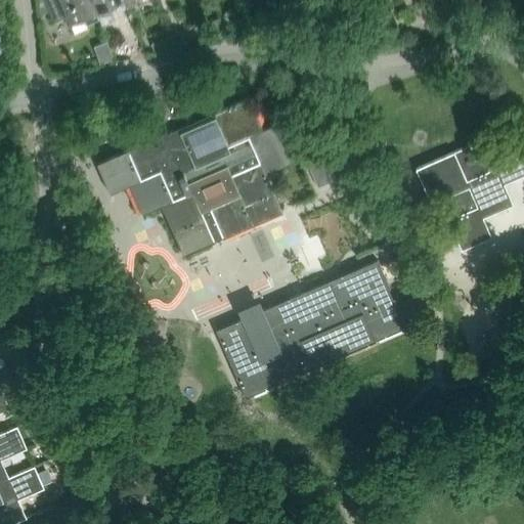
[(49,12),(43,0),(38,0),(40,16),(49,12)]
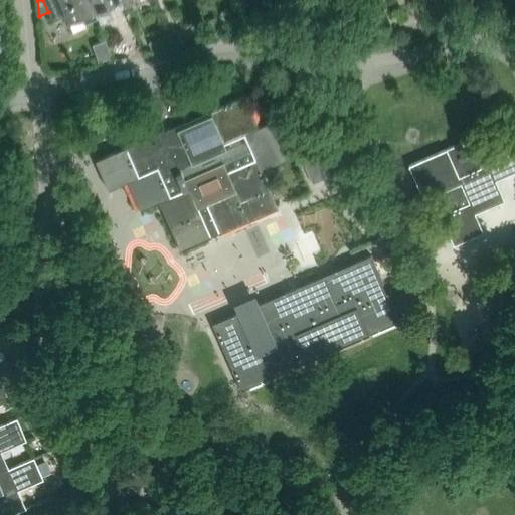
[(42,0),(48,12),(51,20),(64,15),(68,23),(81,17),(84,24),(97,18),(89,0),(42,0)]
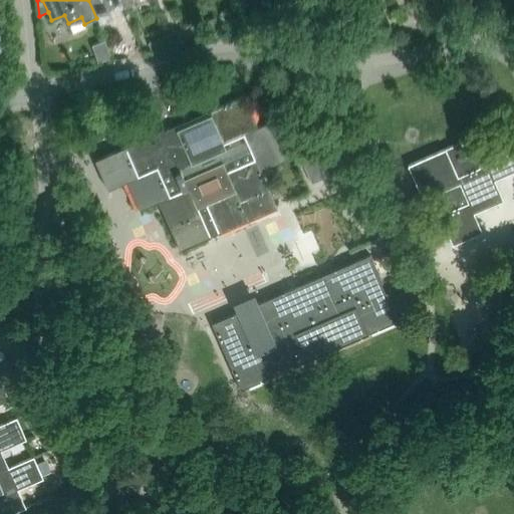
[(88,0),(96,18),(97,18),(94,11),(106,6),(109,13),(122,7),(118,0),(88,0)]
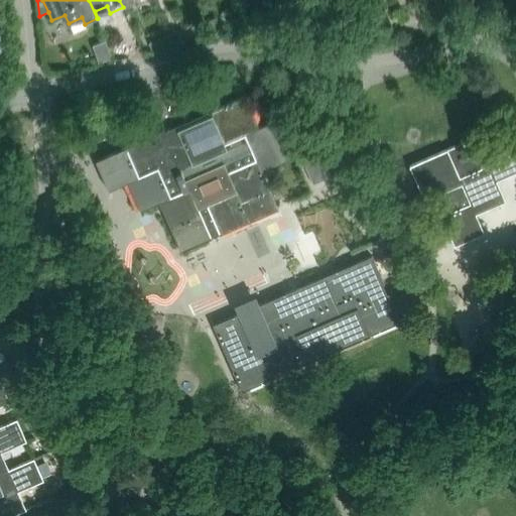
[(176,32),(165,37),(171,50),(181,45),(176,32)]
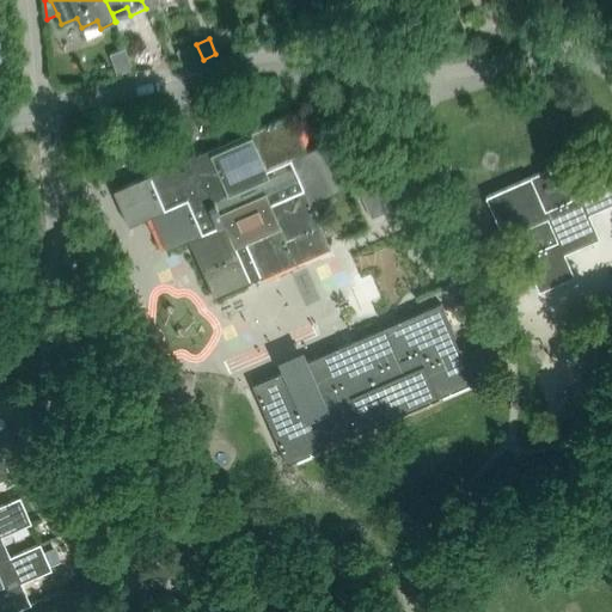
[(195,44),(177,51),(182,65),(200,57),(195,44)]
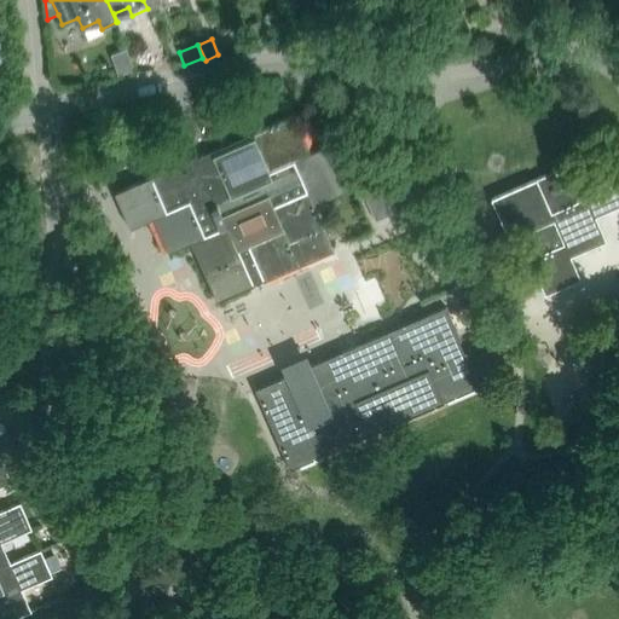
[(150,177),(114,192),(114,194),(116,194),(131,226),(128,227),(129,229),(154,218),(168,252),(167,252),(167,253),(191,242),(206,276),(204,276),(206,277),(207,277),(217,300),(215,300),(215,301),(253,285),(252,284),(262,279),(262,281),(264,281),(264,279),(333,249),(312,203),(346,189),(346,190),(347,189),(328,145),(308,154),(293,116),(294,116),(293,115),(252,132),(253,136),(197,160),(151,179),(150,177)]
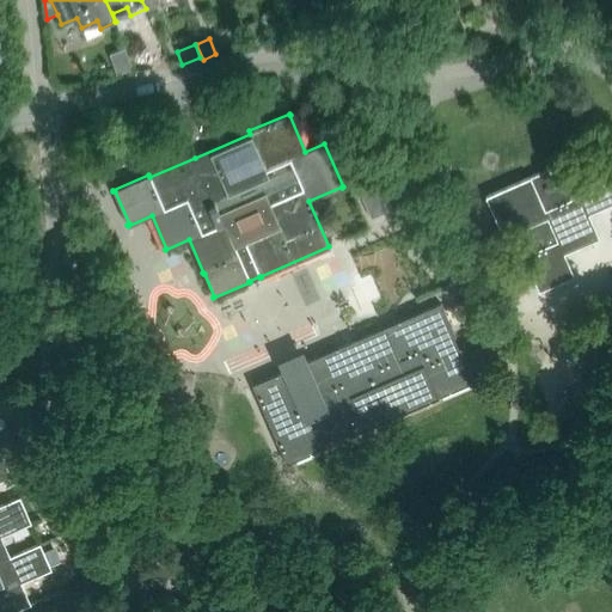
[(573,276),(562,252),(597,238),(586,215),(587,215),(586,214),(611,201),(611,179),(605,164),(569,179),(570,179),(555,187),(546,170),(530,177),(484,197),(484,199),(485,197),(503,236),(502,237),(502,238),(524,228),(533,251),(521,256),(538,292),(539,292),(538,289),(571,275),(571,276),(573,276)]
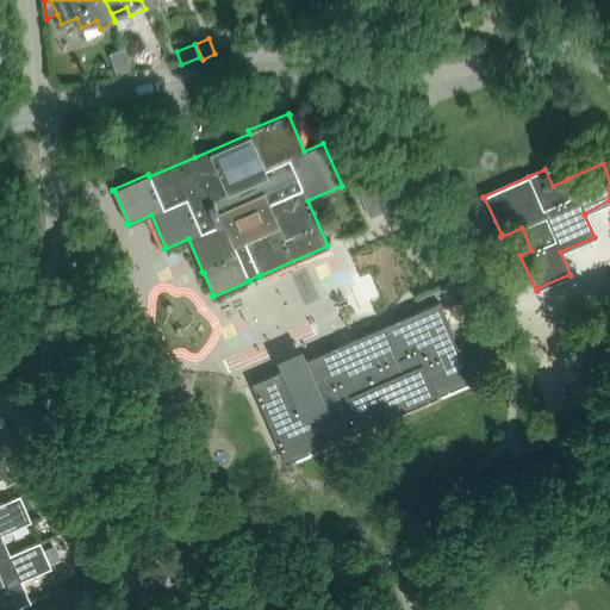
[(390,209),(375,176),(355,185),(369,218),(390,209)]
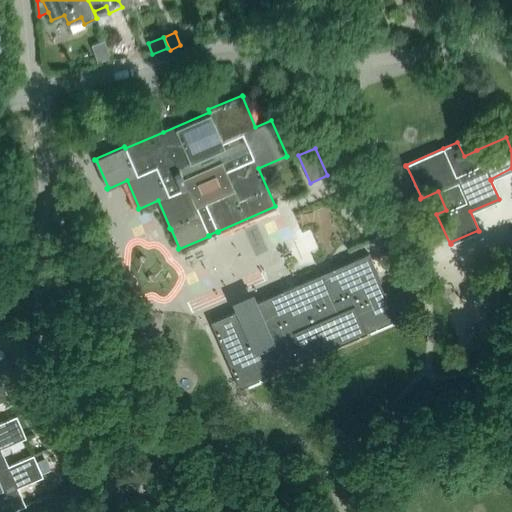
[(306,252),(352,235),(344,211),(297,228),(306,252)]
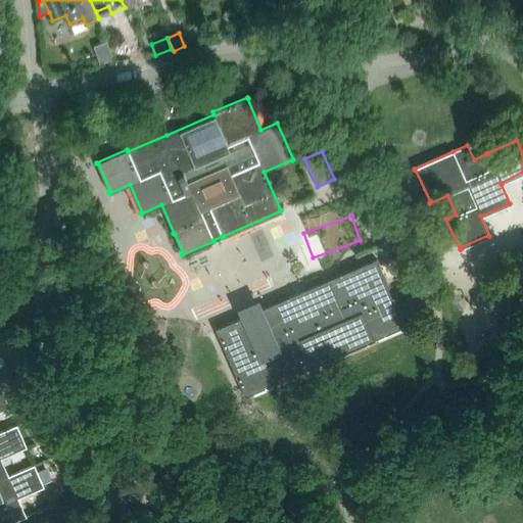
[(123,278),(147,268),(128,221),(104,230),(123,278)]
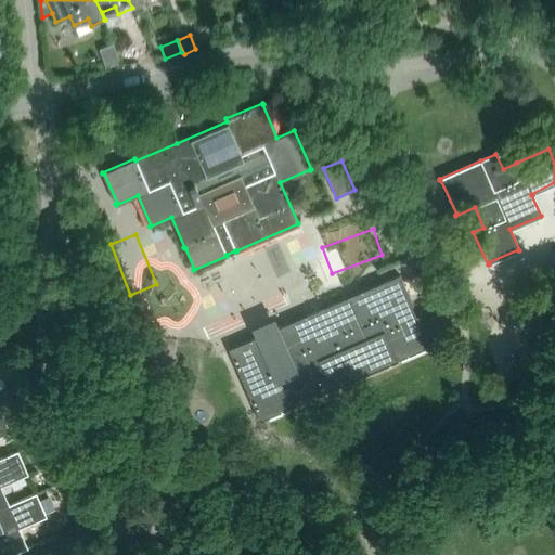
[(443,245),(455,275),(468,270),(470,269),(457,239),(448,243),(443,245)]
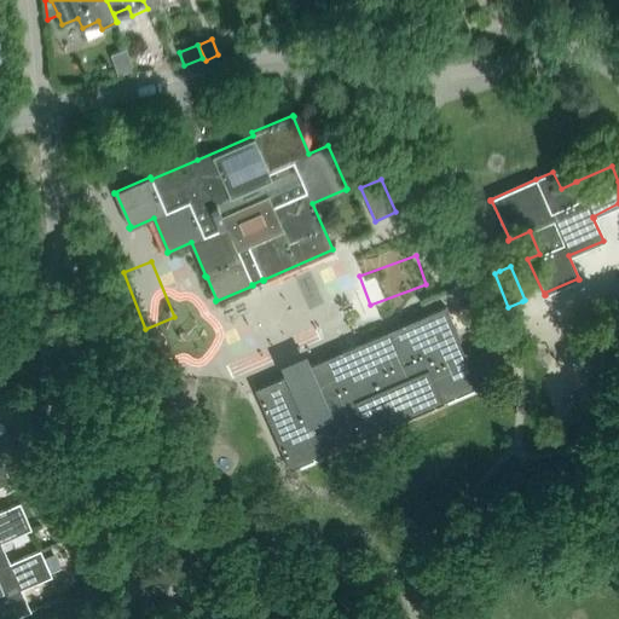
[(293,380),(290,374),(254,391),(289,469),(480,386),(464,352),(462,353),(458,342),(460,341),(445,306),(304,369),(306,375),(293,380)]
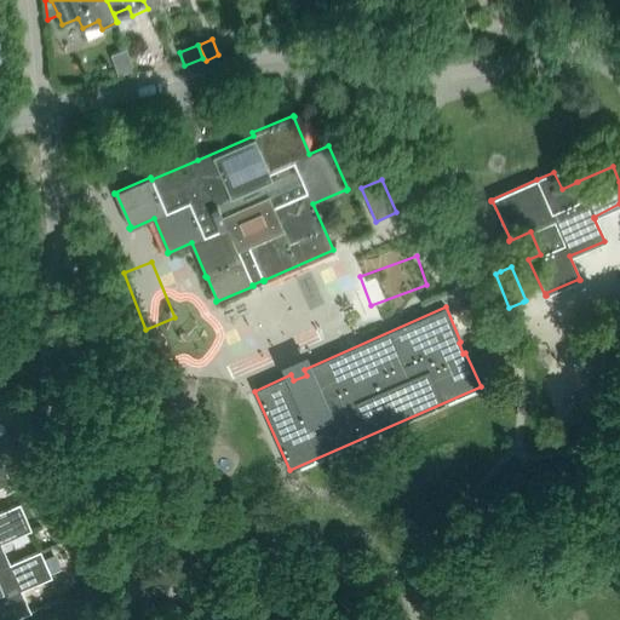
[(0,487),(11,483),(0,458),(0,487)]
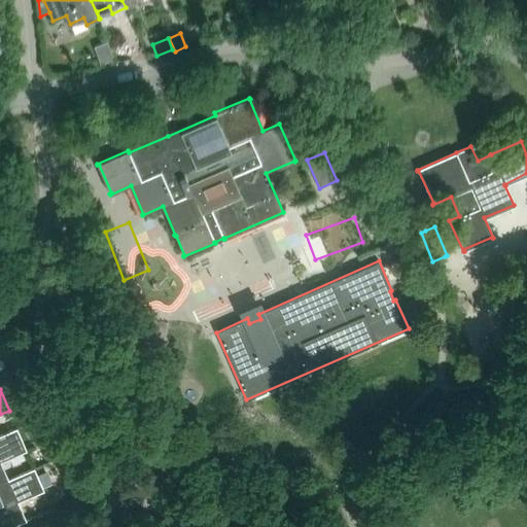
[(0,434),(0,483),(8,480),(1,462),(27,451),(16,428),(0,434)]
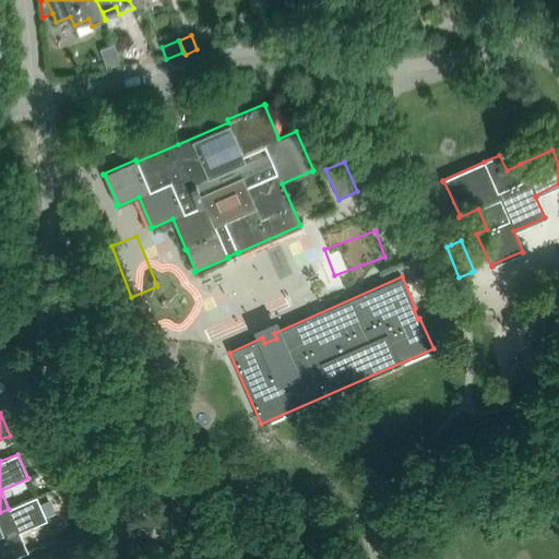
[(58,487),(45,494),(48,501),(62,496),(58,487)]
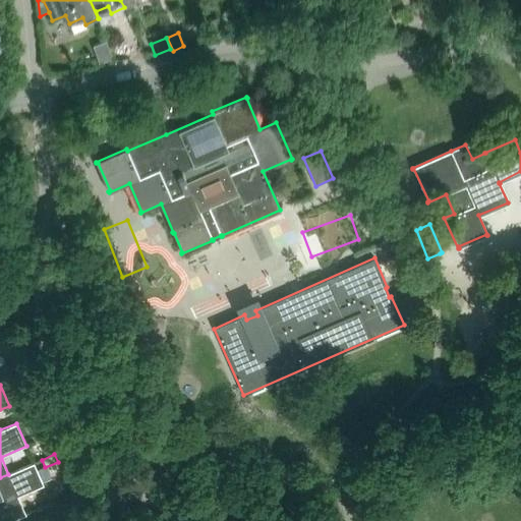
[(0,520),(9,520),(25,514),(18,497),(43,485),(42,481),(40,477),(34,463),(8,474),(0,477),(0,520)]
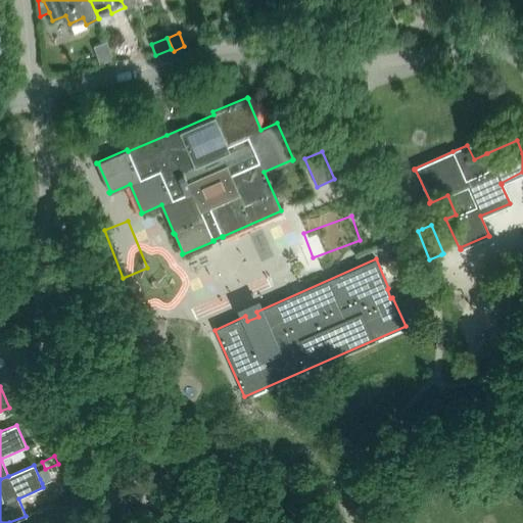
[(45,469),(37,473),(40,479),(42,483),(50,480),(45,469)]
